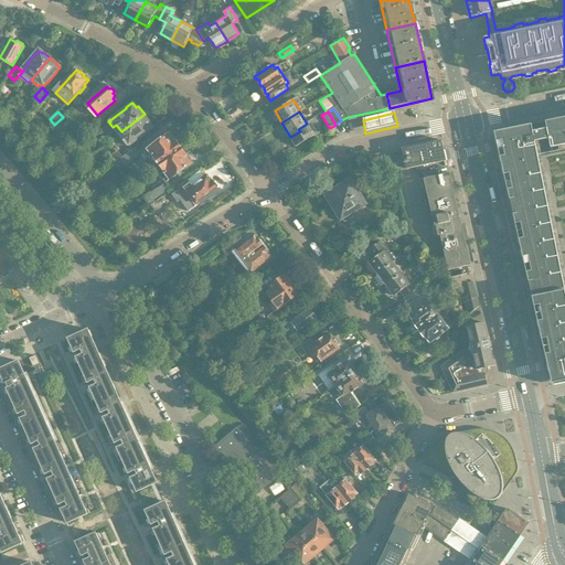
[(145,114),(121,131),(127,138),(124,141),(127,146),(146,132),(146,134),(151,129),(151,128),(148,124),(150,121),(145,114)]
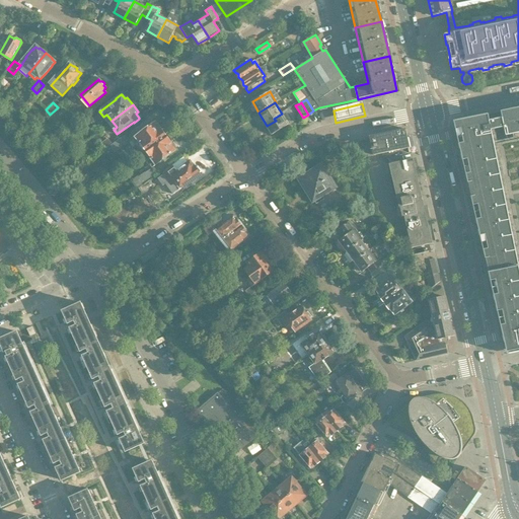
[(460,120),(454,121),(456,131),(461,130),(462,143),(459,144),(463,160),(465,160),(468,173),(466,174),(473,206),(475,206),(478,219),(476,220),(480,236),(483,235),(486,249),(484,249),(489,273),(491,282),(493,281),(496,295),(494,295),(498,312),(500,311),(503,325),(501,325),(508,354),(518,351),(518,107),(501,112),(489,115),(477,117),(460,120)]
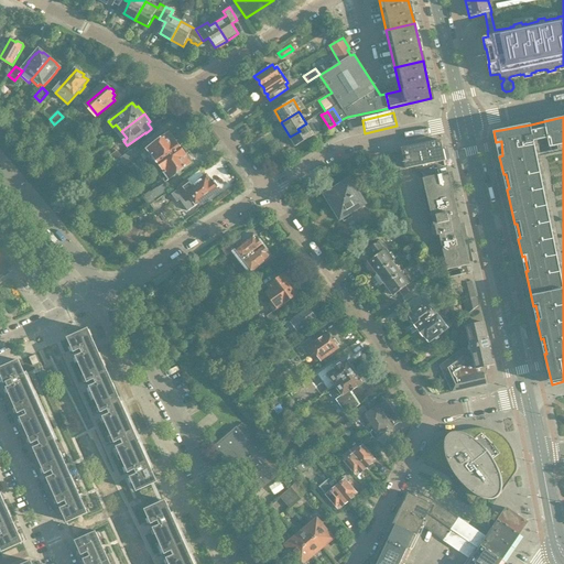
[(300,131),(290,137),(296,147),(307,140),(310,142),(314,138),(312,137),(313,136),(306,123),(297,129),(300,131)]
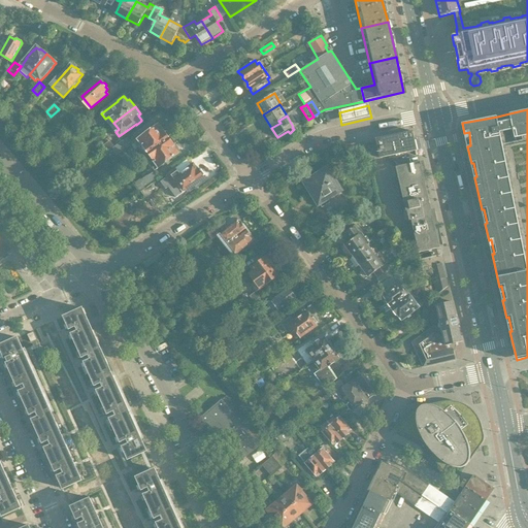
[(91,117),(81,124),(87,130),(95,123),(91,117)]
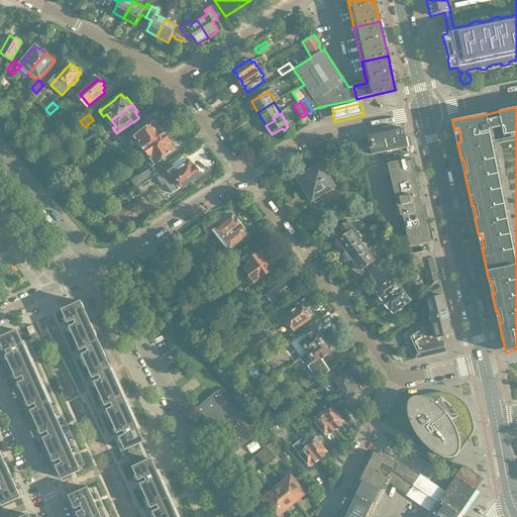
[(156,121),(130,139),(141,153),(166,135),(166,134),(167,133),(164,128),(162,128),(161,128),(156,121)]
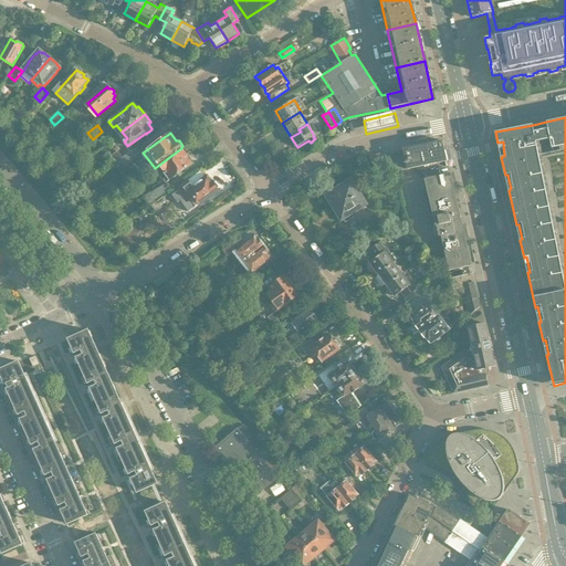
[(442,140),(404,149),(407,169),(448,161),(442,140)]
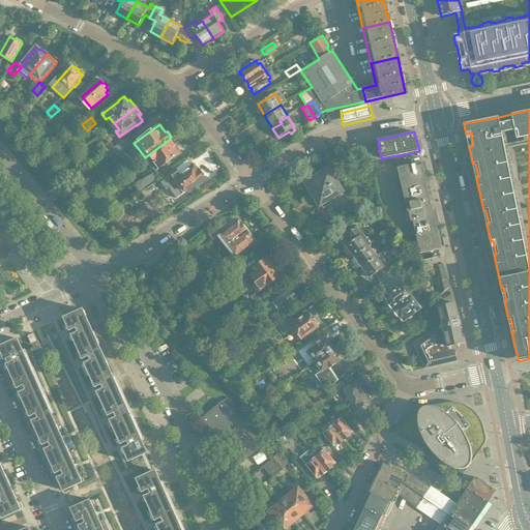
[(128,139),(113,150),(117,155),(133,145),(128,139)]
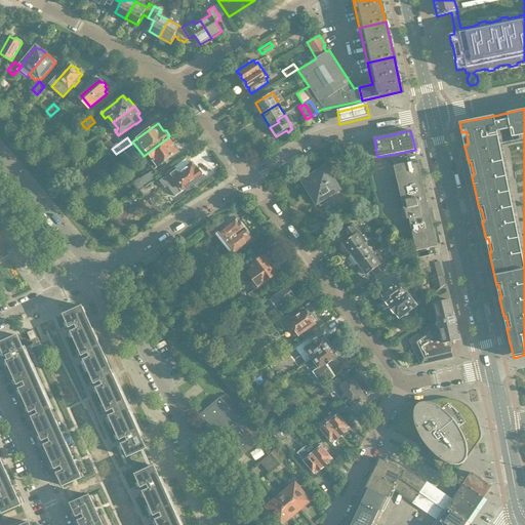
[(168,137),(144,156),(154,170),(178,152),(173,145),(174,143),(171,137),(169,138),(168,138),(168,137)]
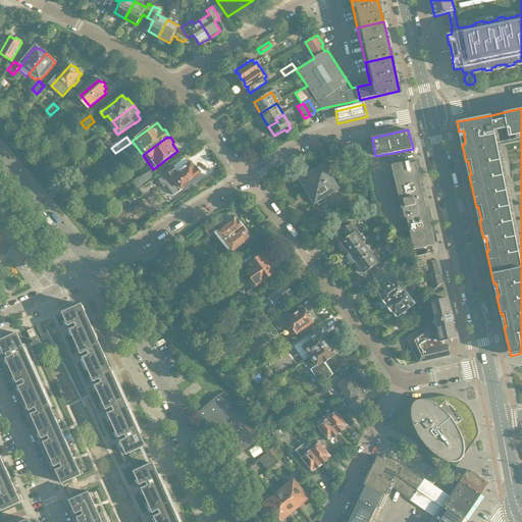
[(102,145),(105,150),(112,145),(108,140),(102,145)]
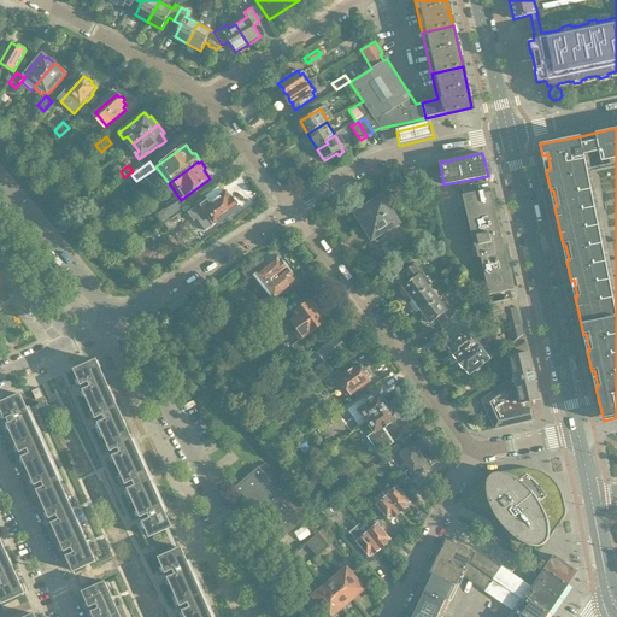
[(418,166),(398,171),(401,188),(427,182),(418,166)]
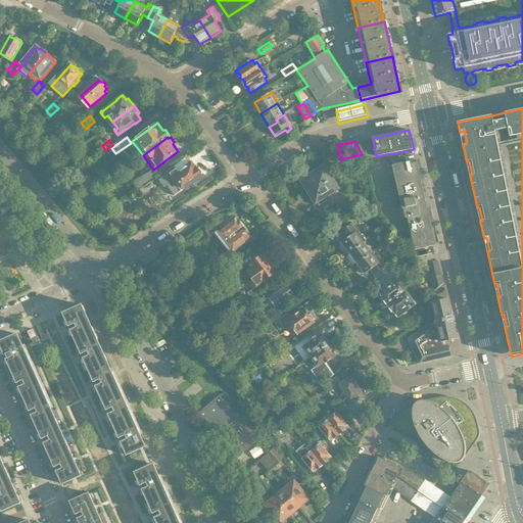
[(400,157),(390,159),(392,165),(402,162),(400,157)]
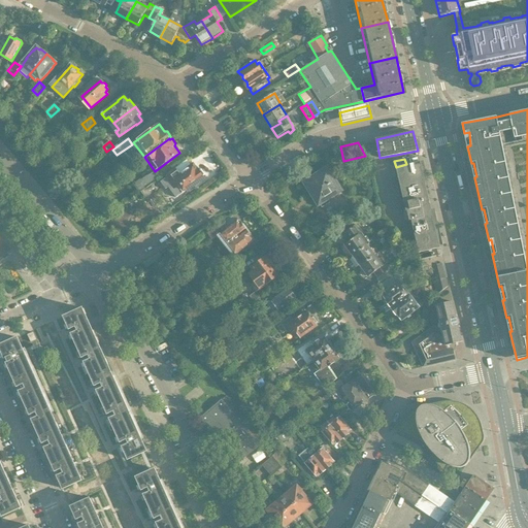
[(440,248),(425,182),(422,171),(420,161),(406,164),(396,167),(404,203),(400,204),(402,212),(407,211),(409,221),(411,221),(419,253),(430,250),(437,249),(440,248)]
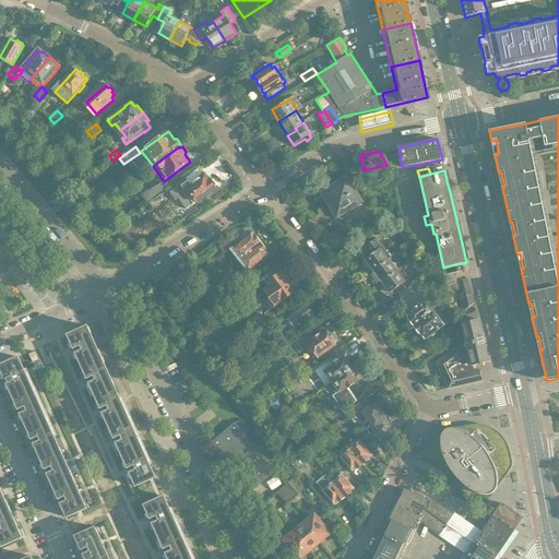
[(187,180),(169,192),(176,200),(178,199),(186,210),(216,188),(215,187),(215,186),(217,185),(213,179),(212,181),(211,181),(210,179),(209,180),(204,175),(191,185),(187,180)]
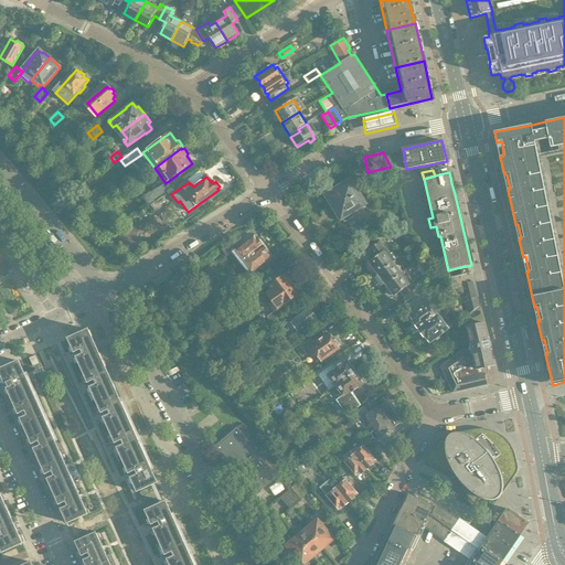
[(350,181),(327,195),(332,205),(332,206),(334,210),(336,210),(341,219),(342,219),(344,222),(353,217),(351,213),(364,204),(350,181)]
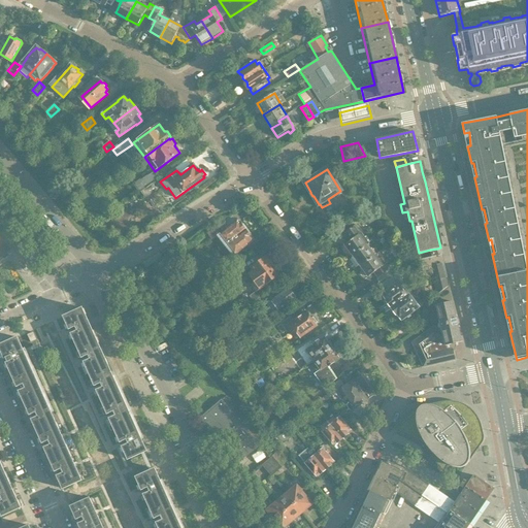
[(140,180),(134,184),(140,193),(141,192),(145,189),(144,187),(157,177),(153,172),(141,182),(140,180)]
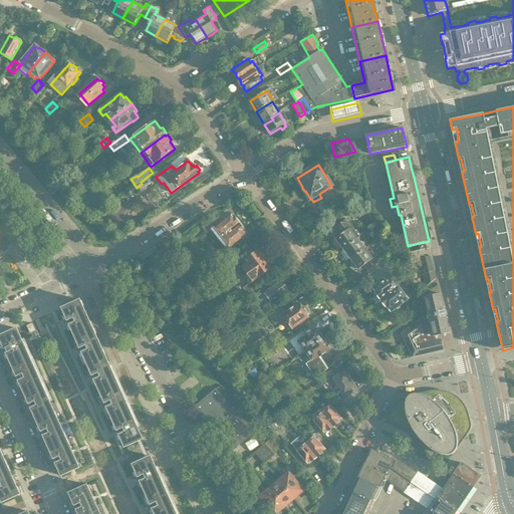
[(142,192),(153,184),(149,179),(142,184),(138,187),(142,192)]
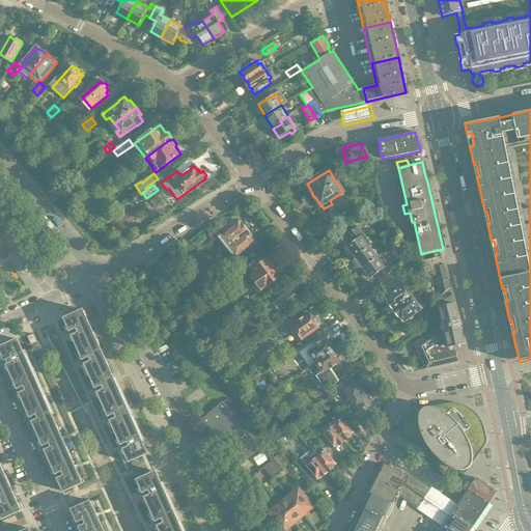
[(45,231),(34,220),(30,224),(40,235),(45,231)]
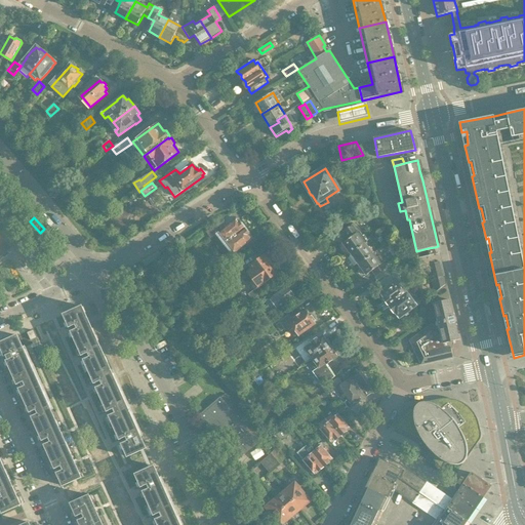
[(236,218),(226,227),(221,220),(207,232),(211,238),(216,234),(224,244),(246,228),(242,223),(240,221),(239,223),(236,218)]
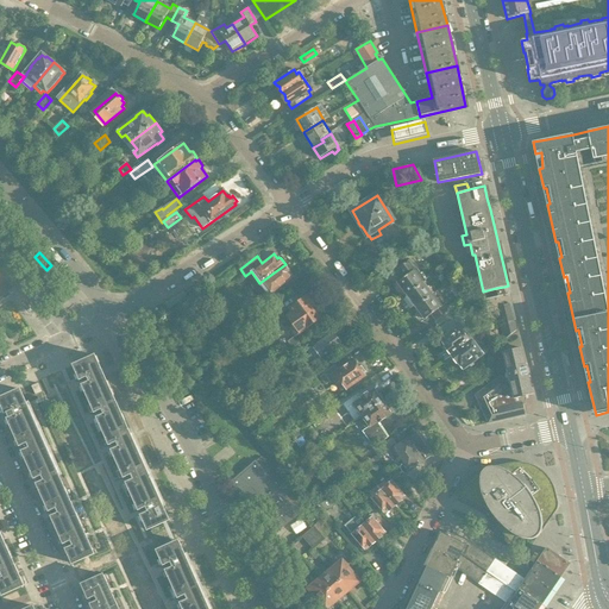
[(407,295),(424,282),(426,281),(410,259),(397,269),(403,278),(399,283),(407,295)]
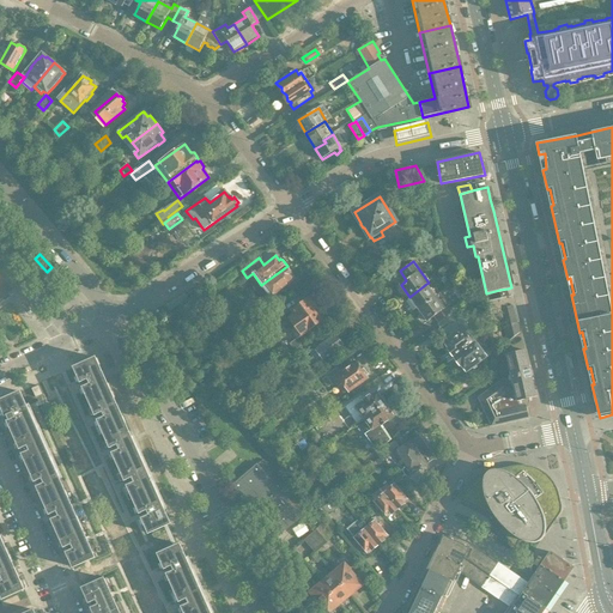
[(287,266),(261,285),(271,298),(295,279),(291,275),(292,274),(292,272),(287,266)]
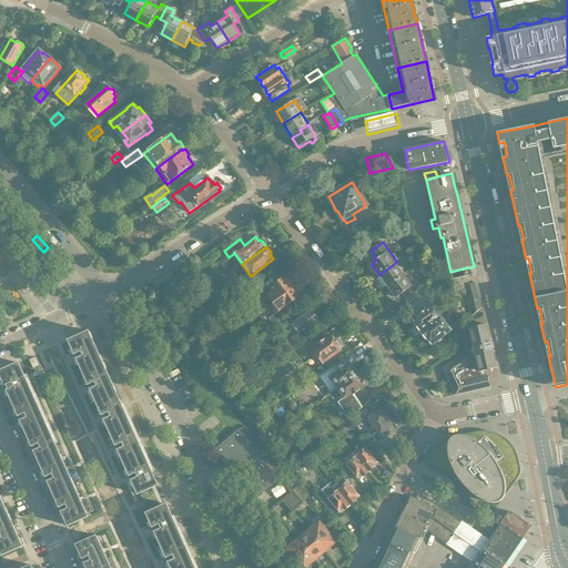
[(0,277),(11,270),(6,263),(0,266),(0,277)]
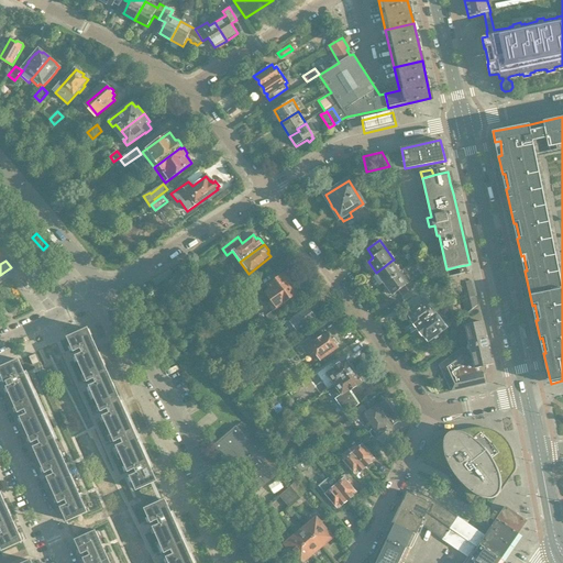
[(392,261),(376,273),(385,284),(400,273),(392,261)]
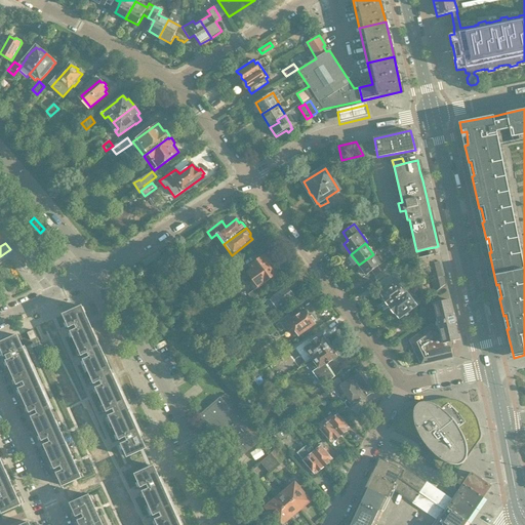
[(435,247),(428,248),(430,255),(436,253),(435,247)]
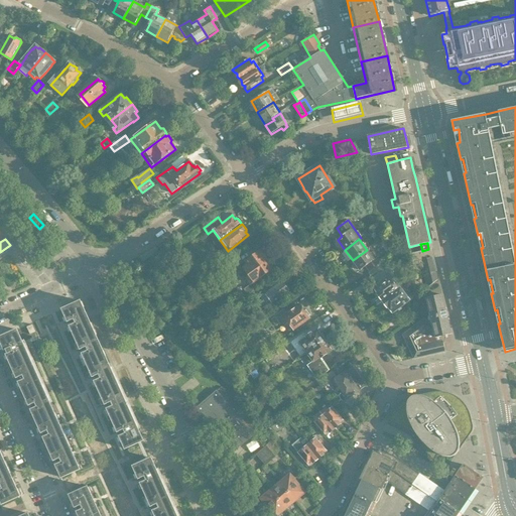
[(140,257),(142,262),(159,251),(157,247),(156,248),(140,257)]
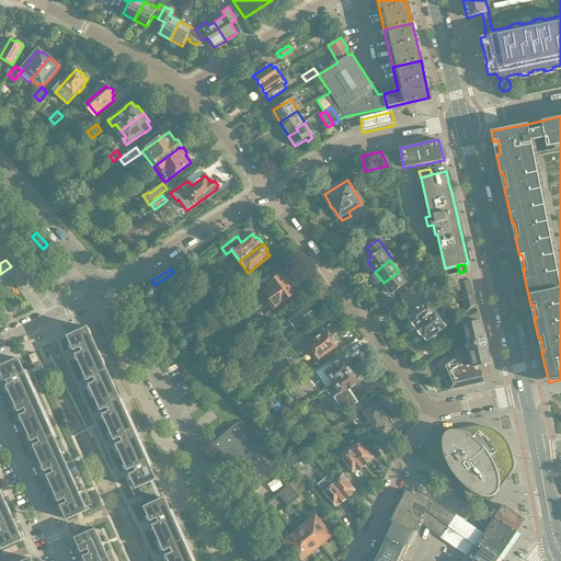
[(413,286),(409,281),(411,279),(403,268),(399,272),(384,283),(391,294),(397,289),(401,295),(413,286)]
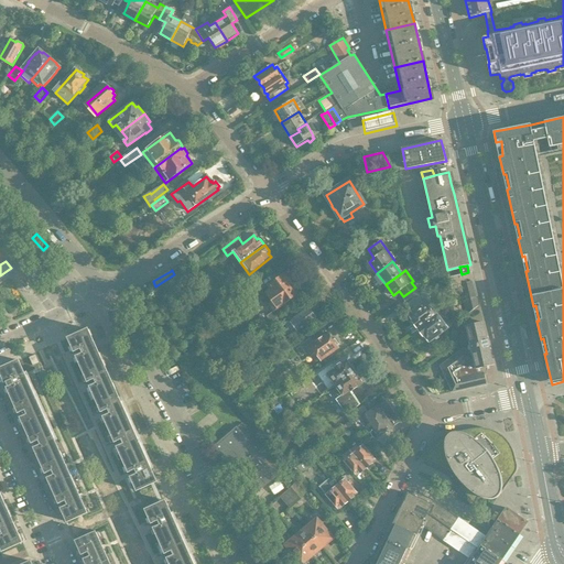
[(479,305),(472,272),(468,272),(462,274),(444,279),(458,297),(463,295),(467,314),(479,305)]
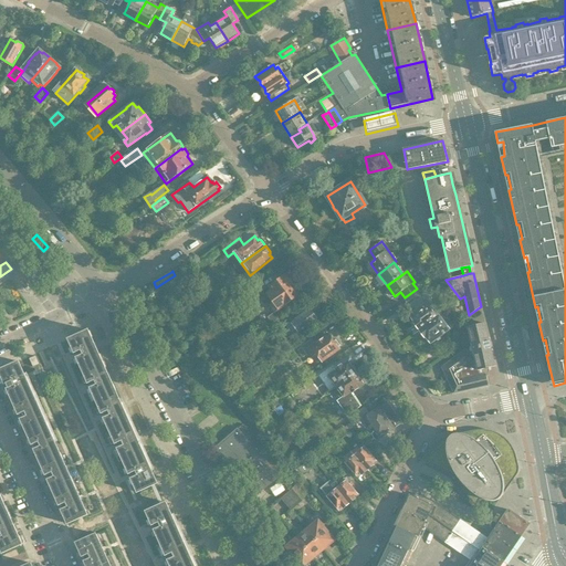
[(272,323),(280,317),(283,315),(280,310),(300,294),(299,293),(300,291),(297,287),(295,287),(286,275),(270,286),(272,290),(266,293),(272,301),(268,304),(274,312),(268,316),(272,323)]
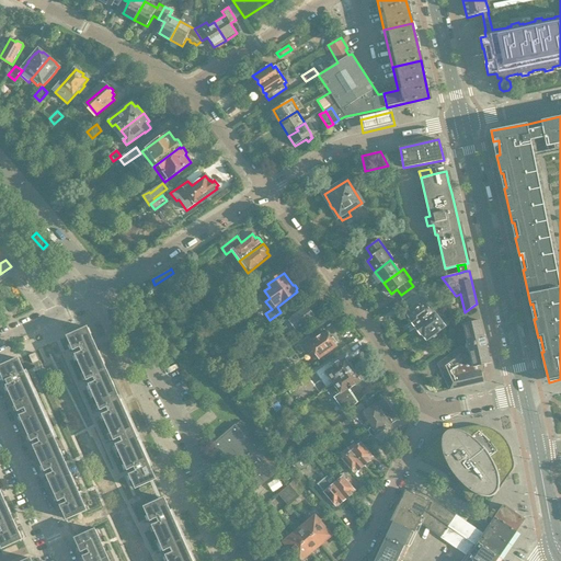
[(236,281),(224,289),(228,295),(240,286),(236,281)]
